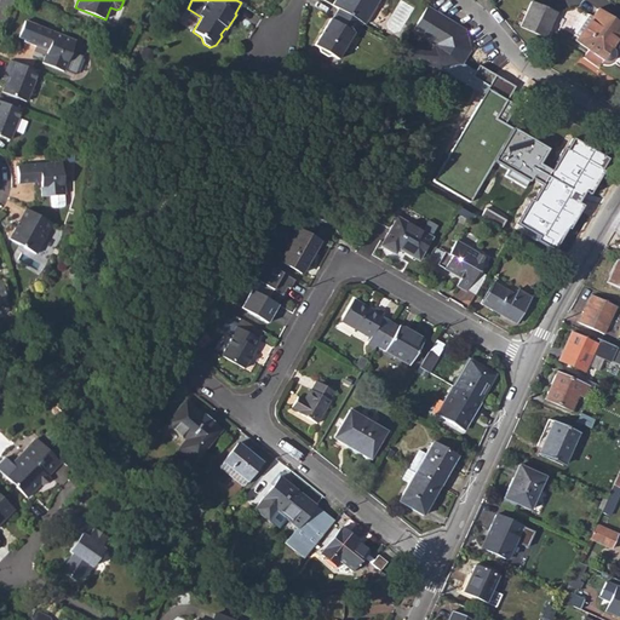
[(334,0),(332,6),(337,9),(363,24),(366,26),(379,0),(334,0)]
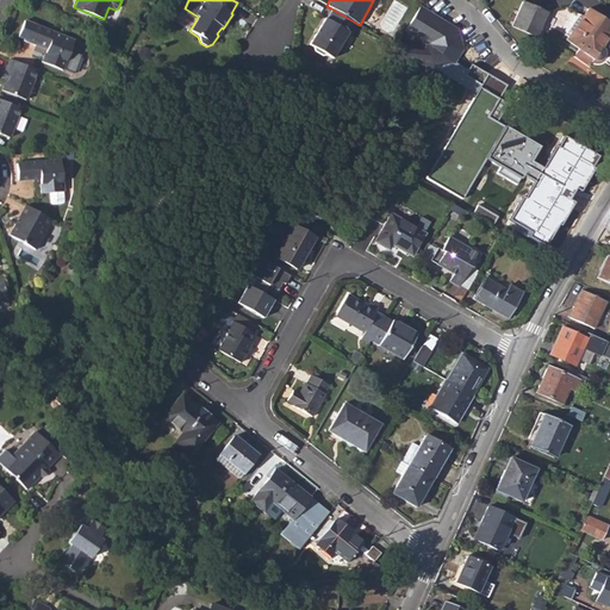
[(497,20),(512,26),(521,7),(506,1),(497,20)]
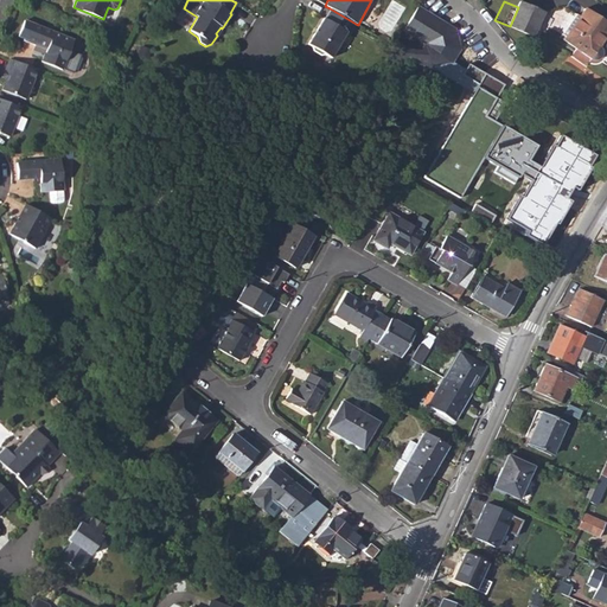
[(544,13),(521,2),(518,7),(510,26),(534,38),(544,13)]
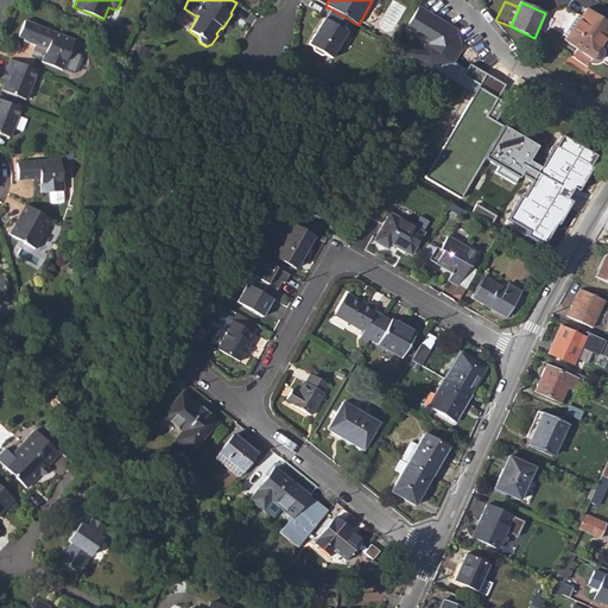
[(386,59),(435,65),(441,64),(442,61),(445,59),(449,62),(455,61),(463,46),(461,40),(457,39),(456,36),(458,32),(457,26),(419,4),(406,27),(428,40),(424,48),(413,46),(399,38),(394,48),(386,59)]
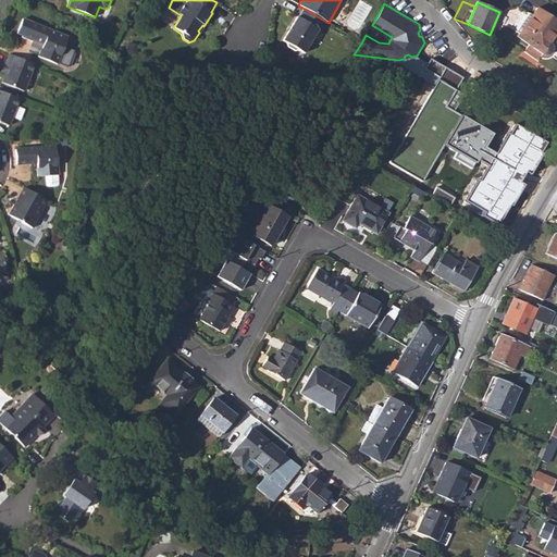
[(304,53),(318,31),(320,32),(326,22),(302,8),(297,17),(296,16),(281,40),(285,42),(287,47),(294,51),(298,51),(304,53)]
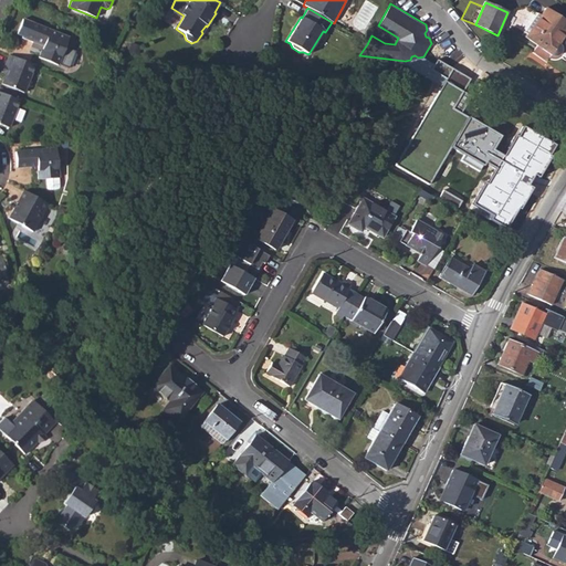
[(565,21),(546,8),(540,16),(527,34),(525,38),(553,56),(556,56),(559,54),(562,51),(562,49),(561,45),(559,44),(565,35),(565,37),(565,21)]
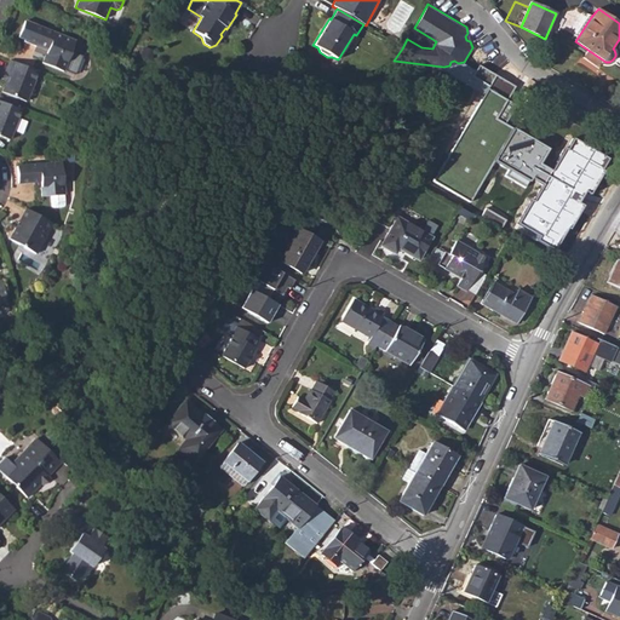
[(574,35),(578,38),(591,17),(589,15),(574,35)]
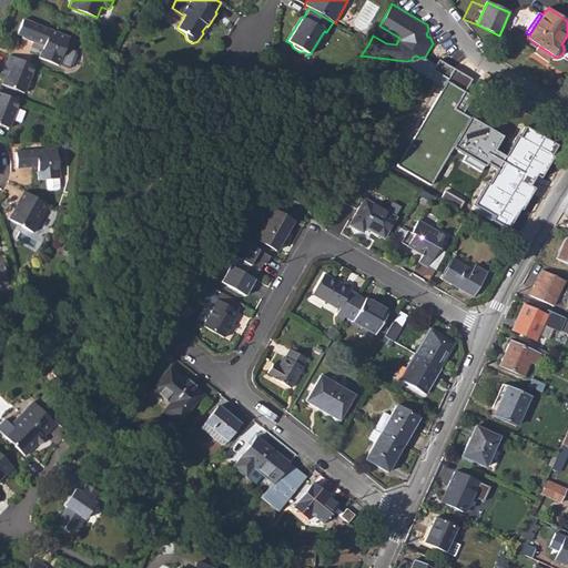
[(32,43),(31,46),(41,50),(38,58),(58,66),(69,38),(23,19),(17,34),(21,37),(21,39),(32,43)]
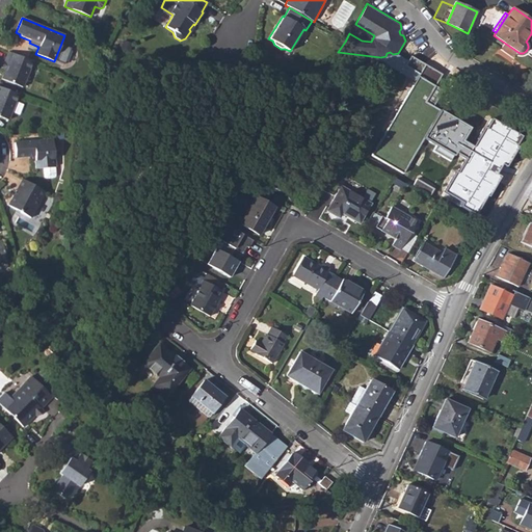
[(1,79),(22,87),(32,61),(8,52),(5,60),(8,62),(1,79)]
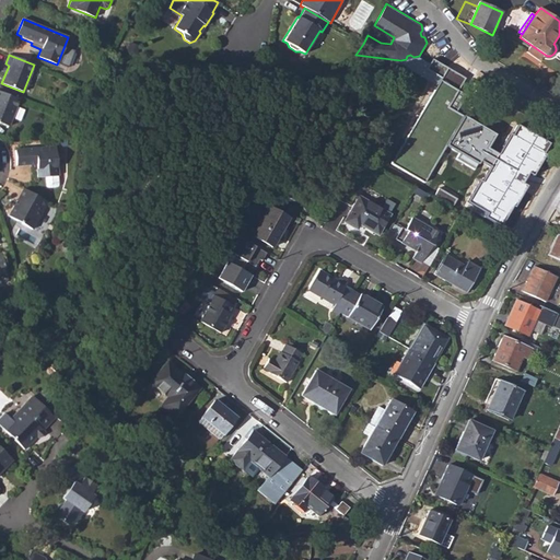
[(377,149),(385,153),(384,154),(411,170),(412,167),(420,154),(430,160),(455,115),(445,109),(447,105),(420,90),(409,111),(395,135),(387,130),(377,149)]
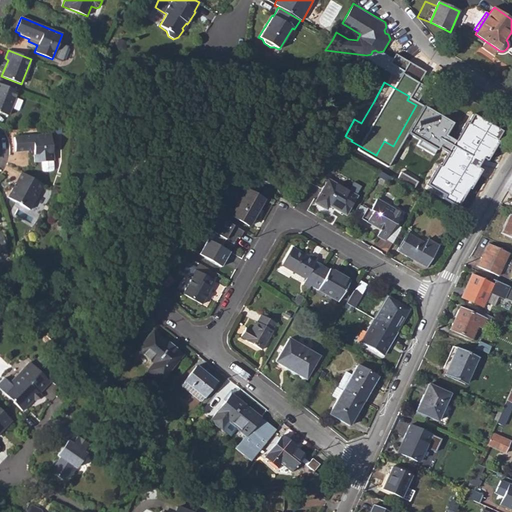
[(0,112),(8,116),(18,91),(0,83),(0,112)]
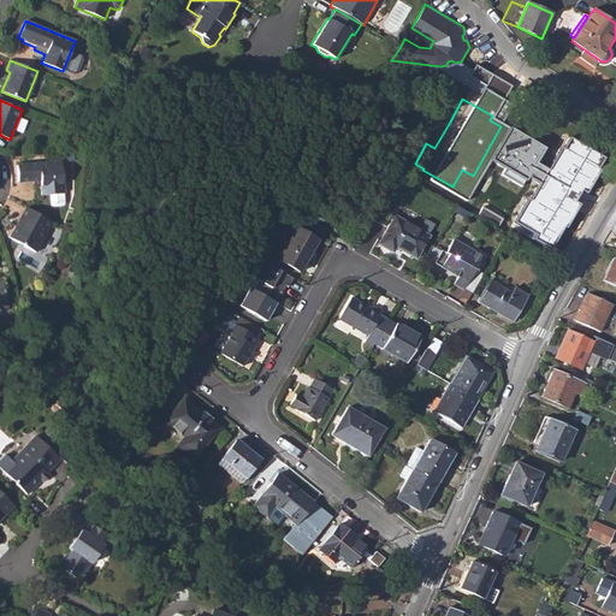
[(434,148),(450,122),(440,116),(425,142),(426,143),(434,148)]
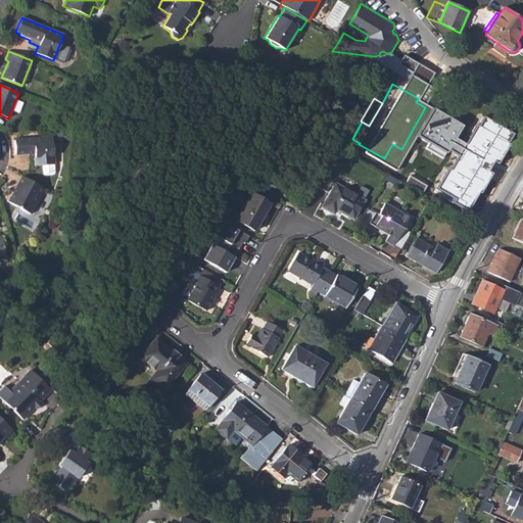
[(15,99),(14,110),(21,111),(22,101),(15,99)]
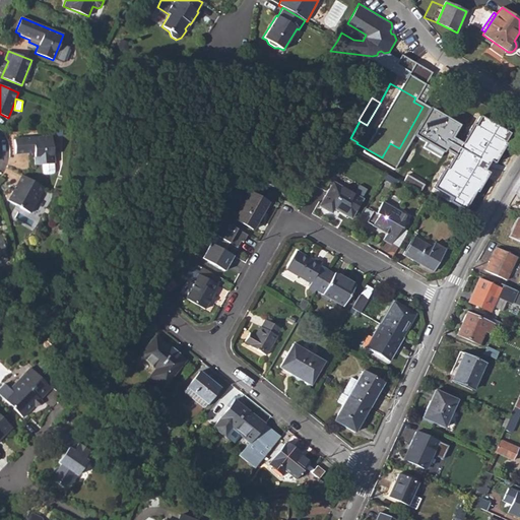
[(462,124),(429,105),(411,136),(443,153),(446,147),(457,153),(448,169),(446,168),(435,188),(453,198),(451,201),(466,209),(475,192),(479,193),(491,172),(488,170),(491,164),(496,167),(514,132),(477,112),(461,141),(454,137),(462,124)]
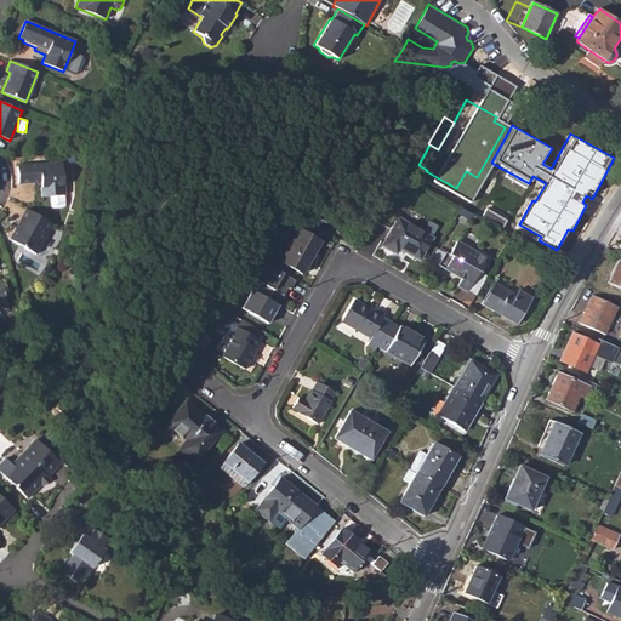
[(18,184),(40,183),(41,197),(50,197),(50,198),(51,204),(51,208),(53,208),(56,209),(60,209),(63,208),(64,206),(66,204),(62,163),(16,166),(18,184)]
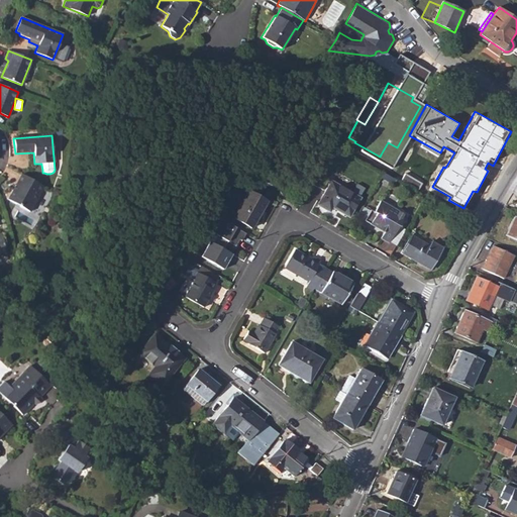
[(391,160),(397,147),(388,142),(381,154),(391,160)]
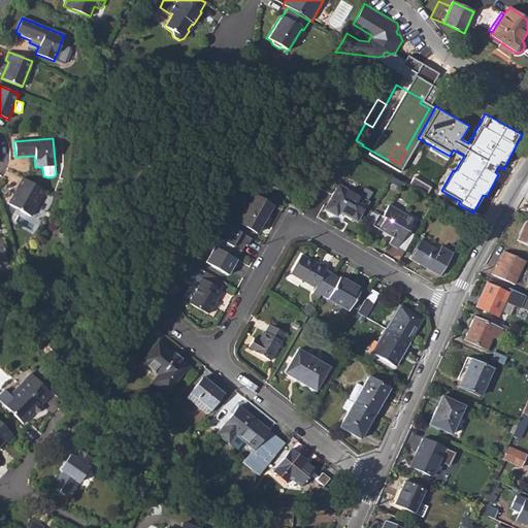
[(8,204),(31,217),(45,190),(23,178),(8,204)]
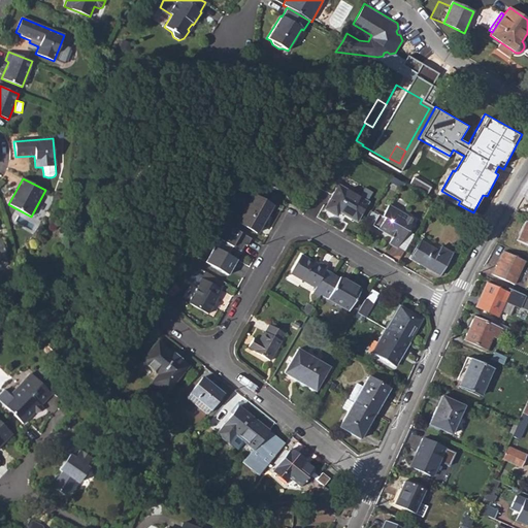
[(324,209),(336,217),(339,211),(356,222),(367,202),(338,186),(324,209)]
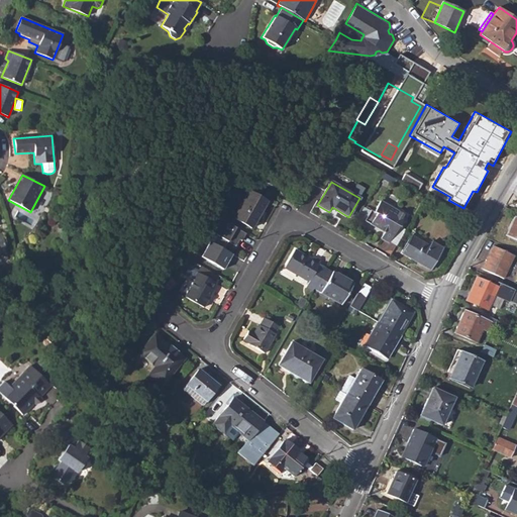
[(232,218),(251,229),(267,203),(247,192),(232,218)]
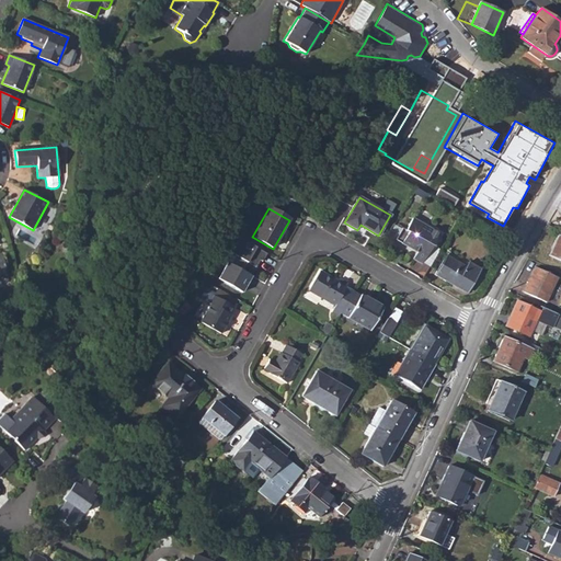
[(405,230),(408,231),(401,243),(416,252),(413,259),(422,264),(431,250),(439,233),(411,218),(405,230)]
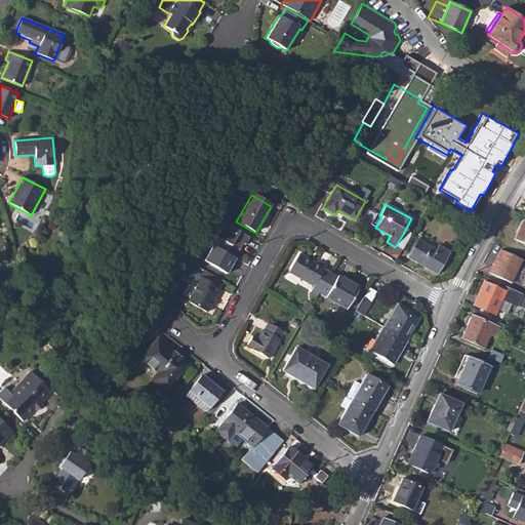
[(249,237),(215,218),(207,234),(219,240),(217,245),(229,251),(232,246),(240,250),(243,243),(245,245),(249,237)]
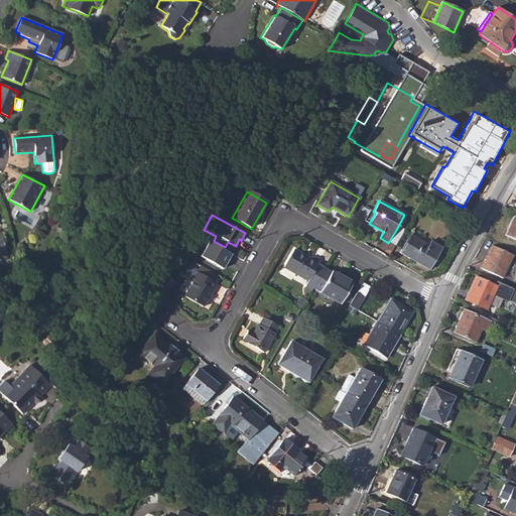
[(505,235),(515,240),(515,218),(512,217),(505,235)]
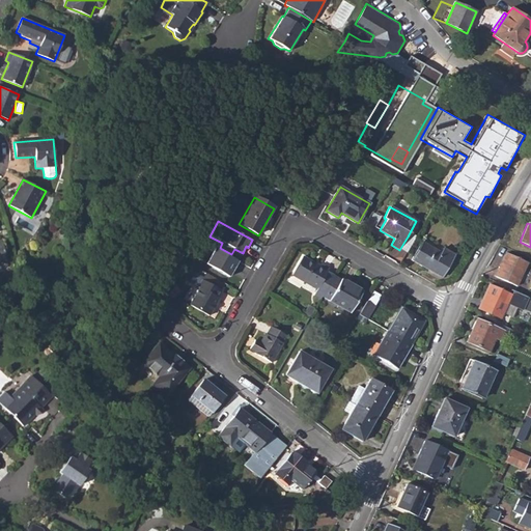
[(414,240),(408,236),(399,250),(406,254),(414,240)]
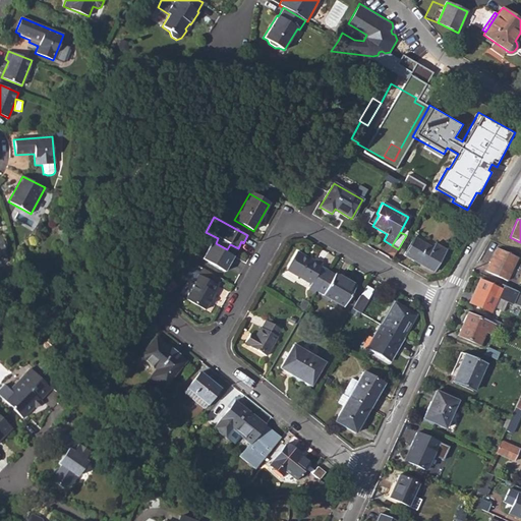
[(404,255),(433,273),(447,250),(435,243),(432,248),(414,237),(404,255)]
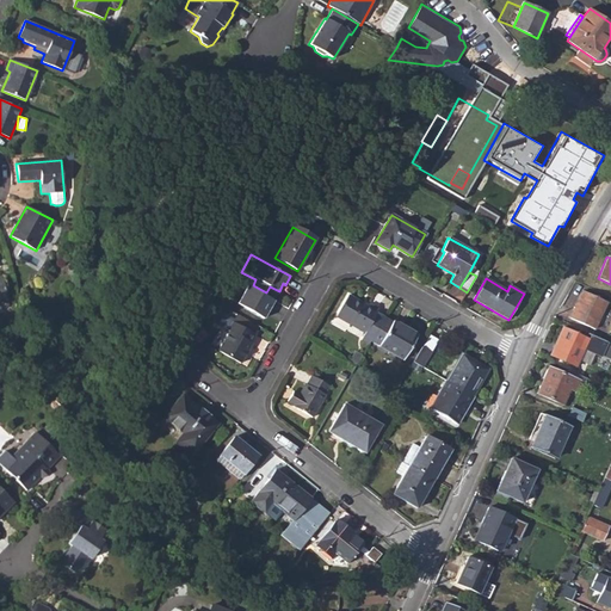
[(241,295),(269,309),(271,310),(276,302),(265,296),(251,289),(246,285),(241,295)]
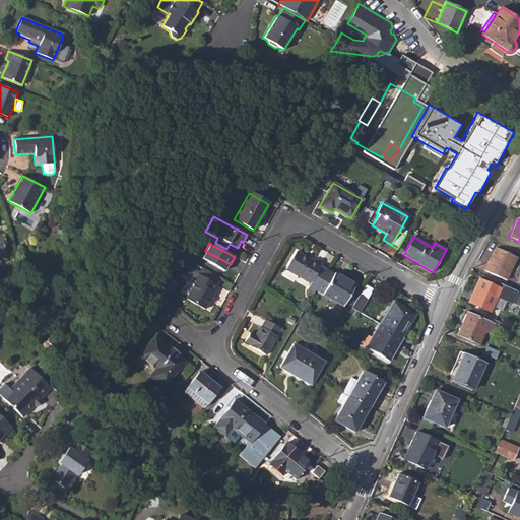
[(226,249),(215,243),(213,246),(225,252),(226,249)]
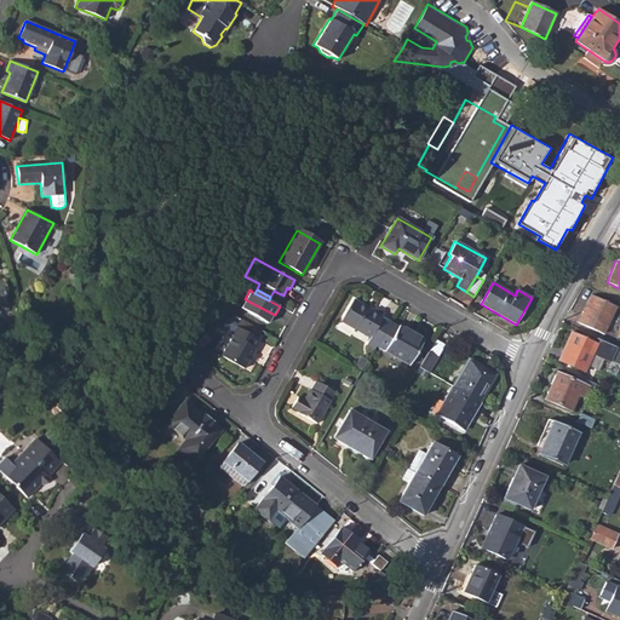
[(579,323),(603,334),(606,328),(613,332),(619,317),(613,315),(615,306),(591,296),(579,323)]
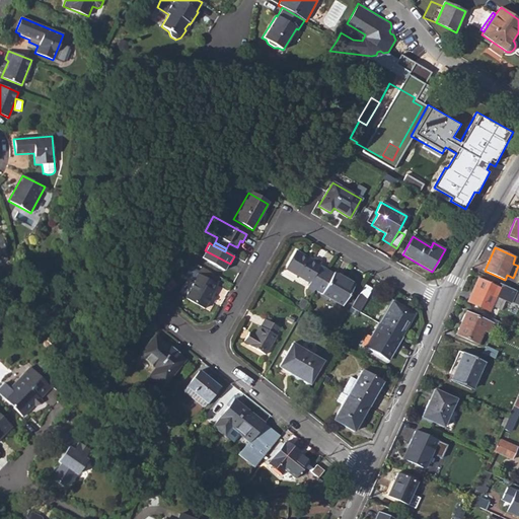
[(200,257),(224,271),(228,263),(205,250),(200,257)]
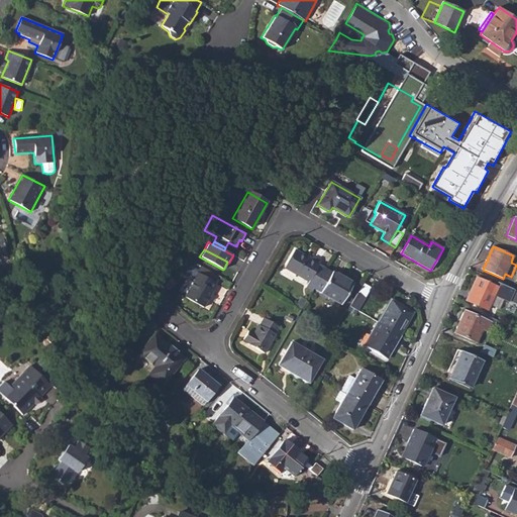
[(284,268),(309,282),(306,287),(312,291),(313,289),(325,268),(318,264),(320,262),(312,257),(311,260),(294,250),(284,268)]
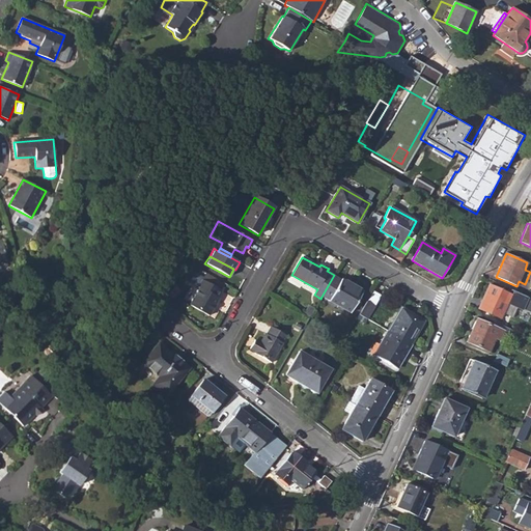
[(189,305),(210,315),(219,299),(217,298),(221,291),(220,290),(202,280),(203,278),(194,273),(189,282),(199,287),(189,305)]
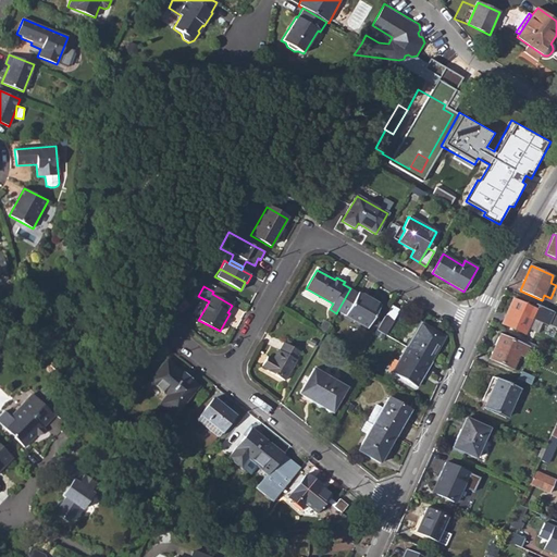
[(235,297),(215,287),(213,292),(212,294),(231,305),(235,297)]
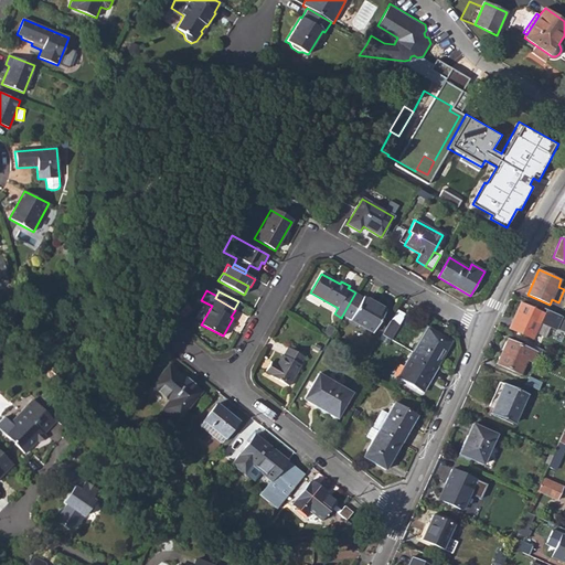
[(355,292),(342,316),(373,333),(386,310),(355,292)]
